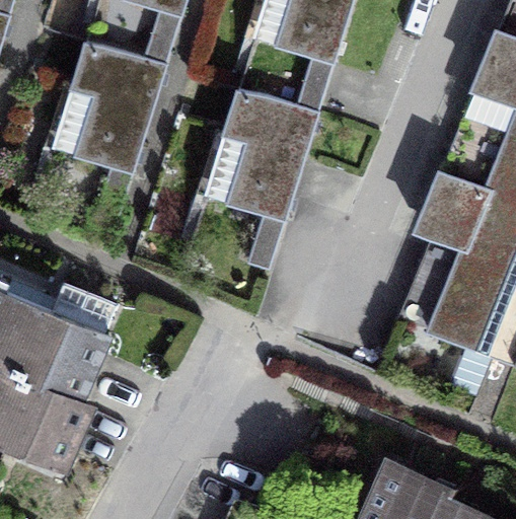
[(0,11),(7,13),(10,0),(0,0),(0,11)]
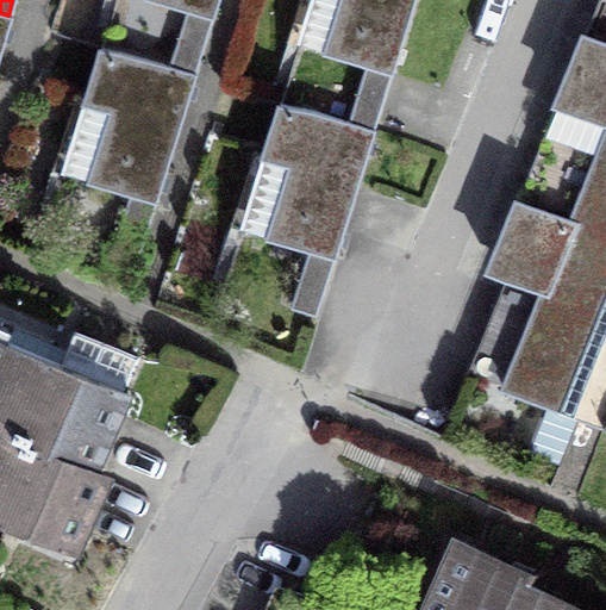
[(216,0),(156,0),(183,8),(166,66),(193,74),(216,0)]
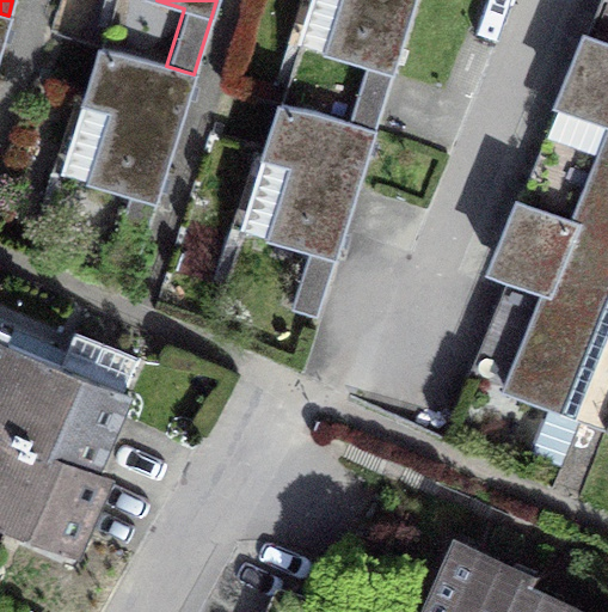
[(311,0),(298,44),(364,65),(347,122),(373,129),(412,0),(311,0)]
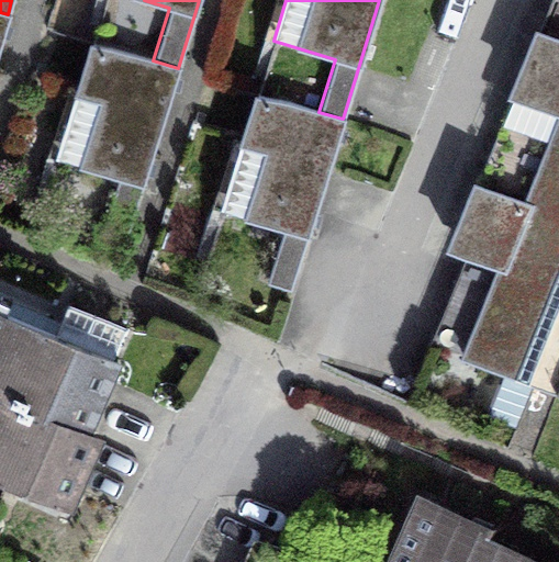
[(558,41),(535,32),(510,93),(558,112),(558,117),(524,204),(558,218),(558,41)]
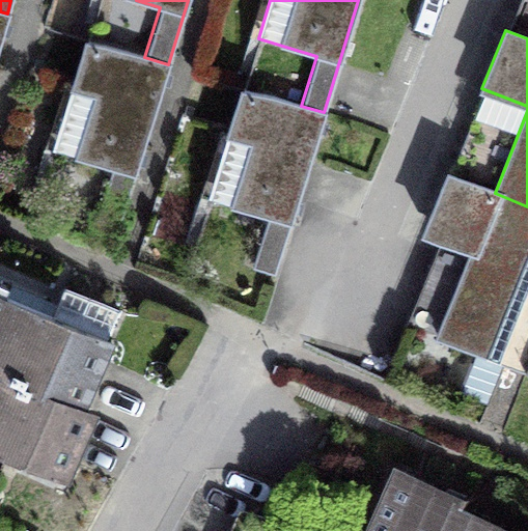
[(144,57),(87,39),(52,150),(110,168),(94,218),(117,225),(168,64),(144,57)]
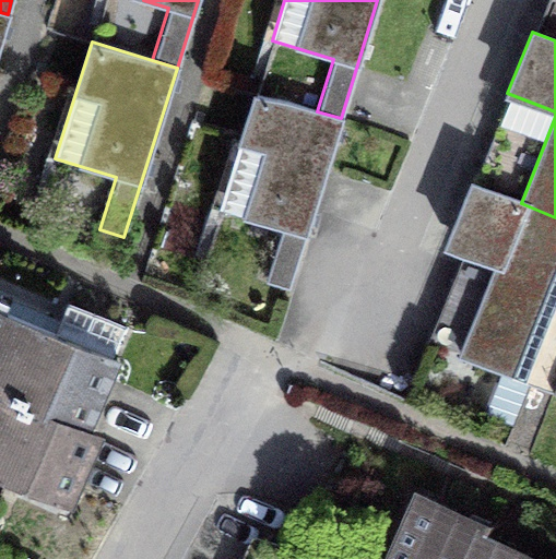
[(317,111),(256,92),(219,210),(280,228),(263,282),(286,289),(341,118),(317,111)]
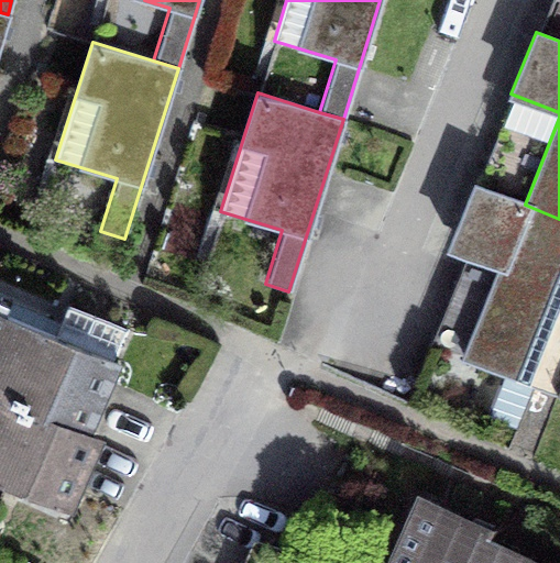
[(559,382),(559,219),(525,205),(474,185),(450,245),(501,265),(462,360),(555,396),(559,382)]
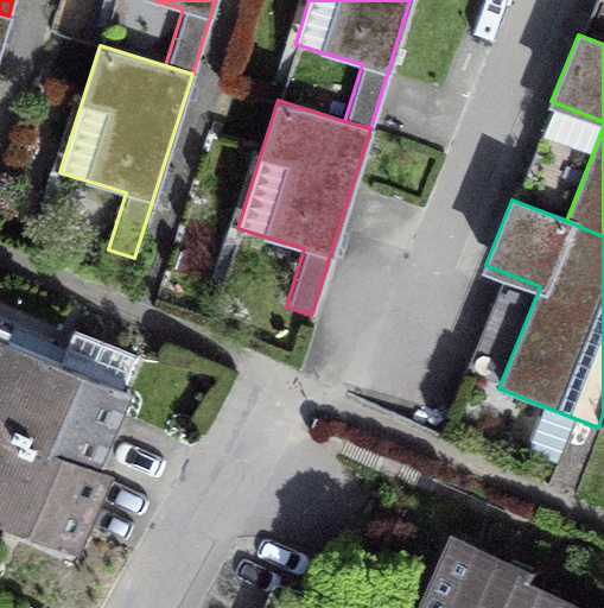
[(0,428),(84,464),(132,355),(71,329),(57,360),(0,335),(0,428)]
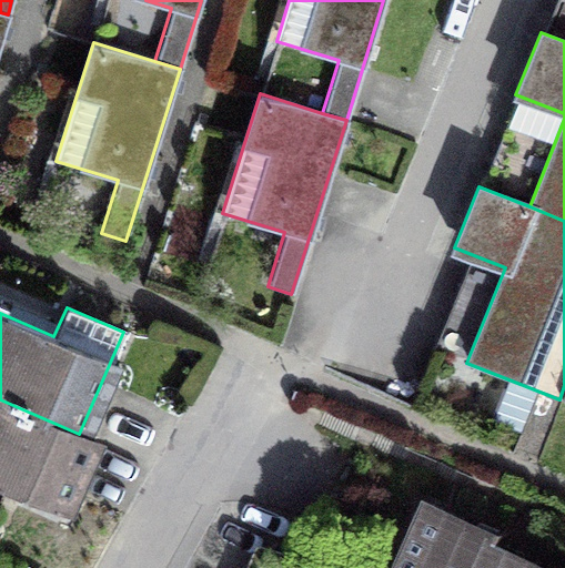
[(79,434),(0,399),(0,485),(60,513),(81,466),(67,460),(79,434)]
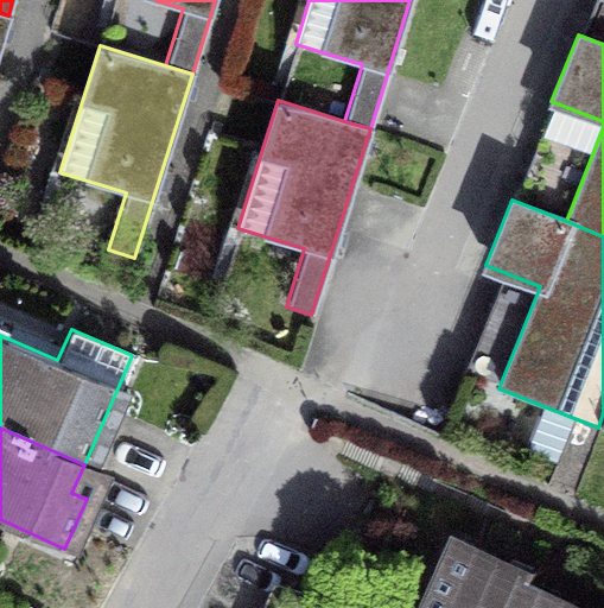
[(531,580),(450,544),(421,607),(517,607),(527,588),(531,580)]
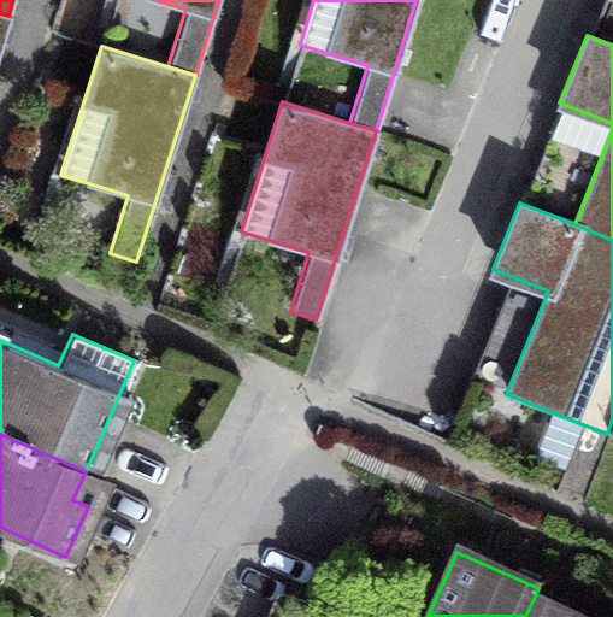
[(579,616),(535,597),(525,616),(579,616)]
